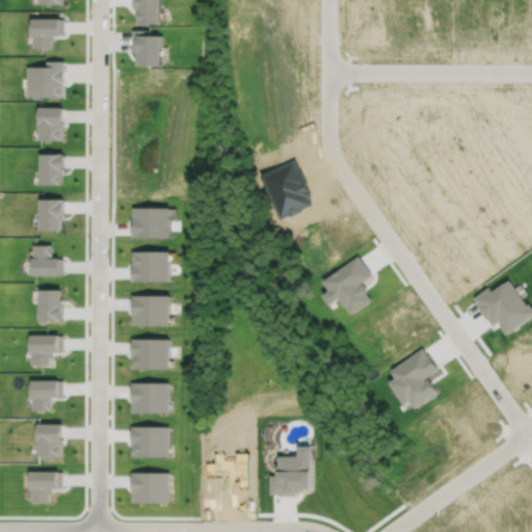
[(133,0),(133,5),(135,5),(135,22),(160,22),(160,0),(133,0)]
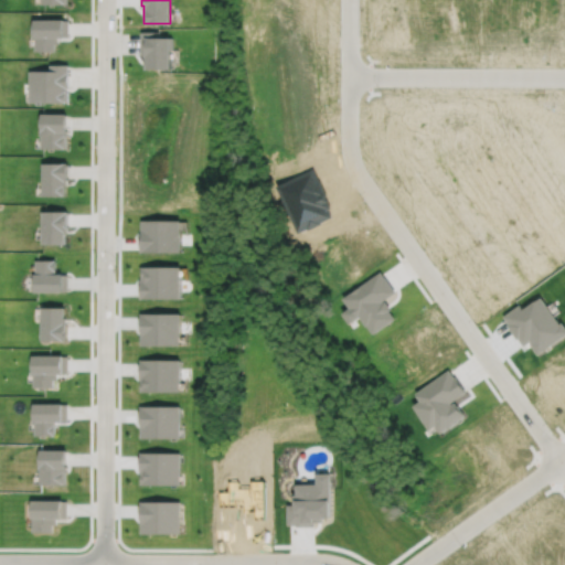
[(34,20),(34,39),(35,39),(35,52),(55,52),(55,44),(60,44),(60,39),(65,39),(65,36),(68,36),(68,20),(34,20)]
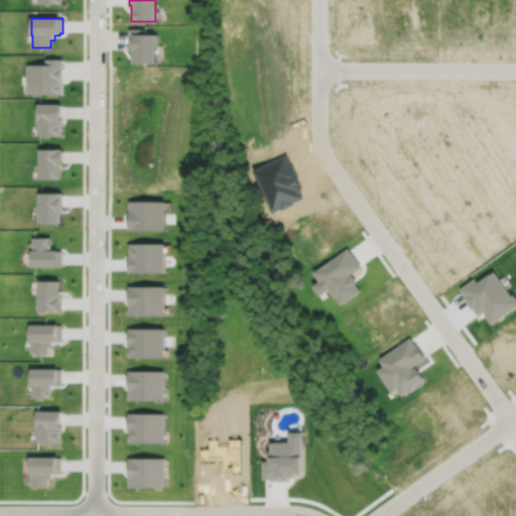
[(128,28),(128,49),(132,49),(132,61),(156,61),(156,33),(146,33),(146,27),(128,28)]
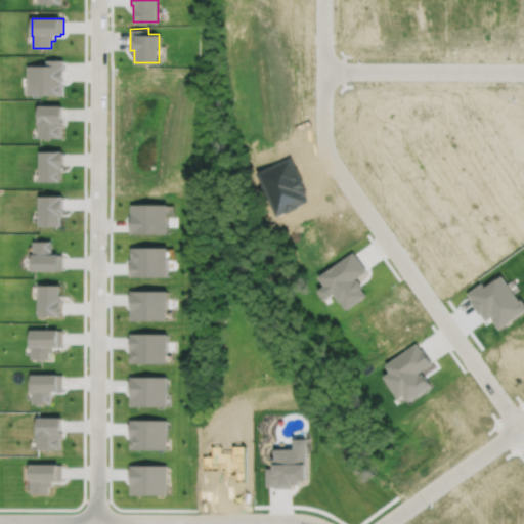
[(27,66),(27,96),(63,96),(64,60),(47,60),(47,66),(27,66)]
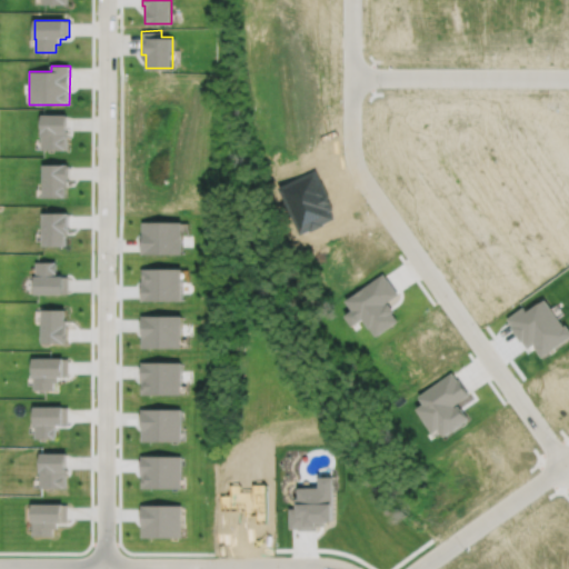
[(42,116),(42,150),(68,151),(68,138),(69,138),(69,116),(42,116)]
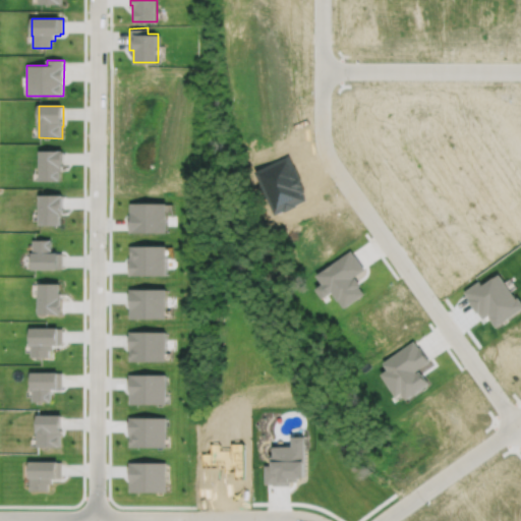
[(40,151),(40,182),(61,182),(61,173),(63,173),(63,151),(40,151)]
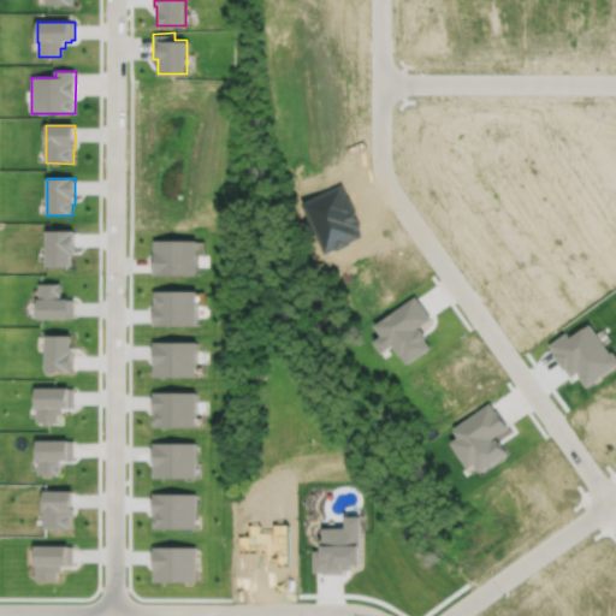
[(46,229),(46,265),(70,265),(70,254),(73,254),(73,229),(46,229)]
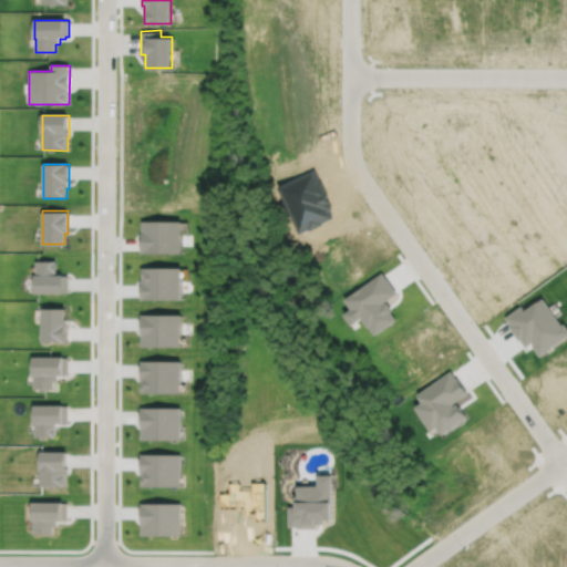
[(35,260),(35,274),(34,274),(34,291),(63,291),(68,291),(68,275),(63,275),(63,274),(55,274),(55,260),(35,260)]
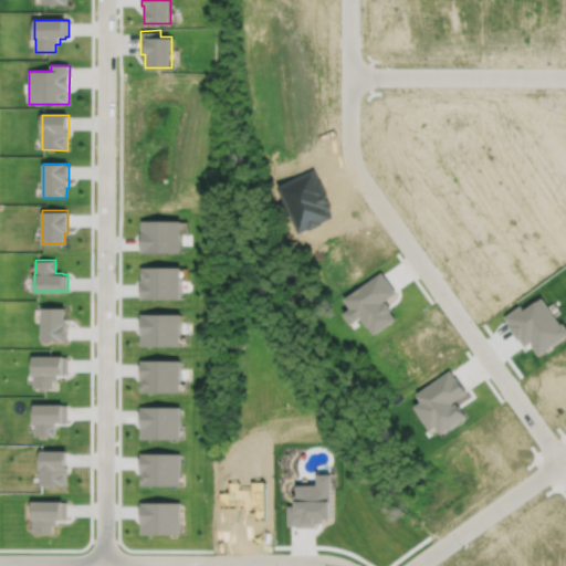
[(343,297),(350,307),(343,312),(350,323),(360,315),(367,325),(368,324),(374,333),(395,317),(389,310),(391,308),(386,301),(384,302),(383,301),(396,291),(386,276),(385,278),(380,271),(343,297)]
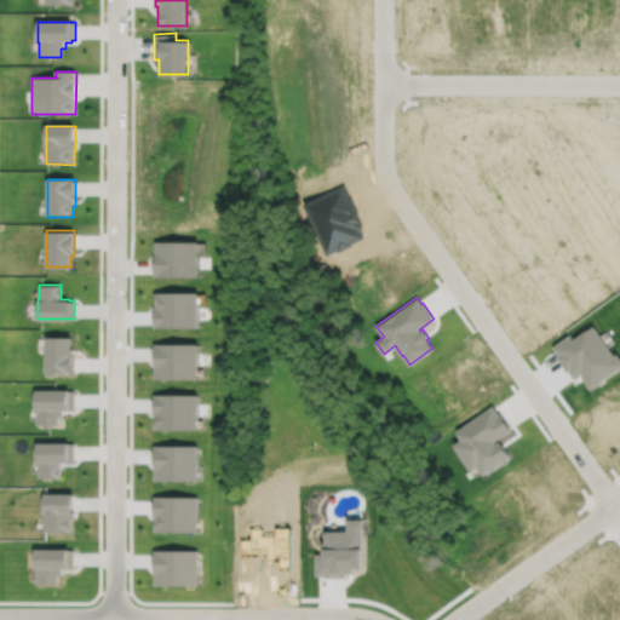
[(570,336),(555,346),(561,355),(560,356),(568,368),(569,367),(575,375),(580,372),(591,385),(619,365),(619,360),(616,355),(614,357),(592,327),(574,340),(570,336)]
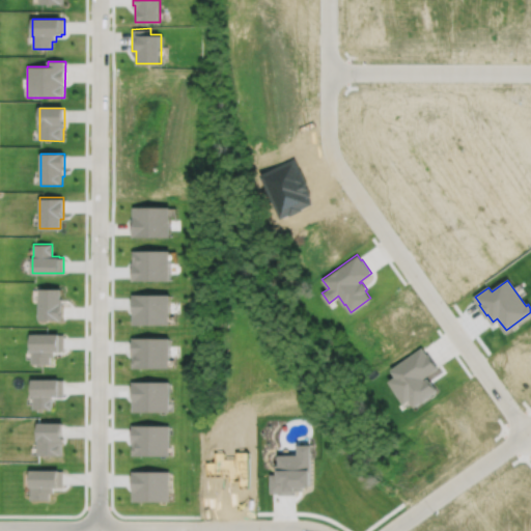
[(38,287),(38,318),(63,318),(63,298),(61,298),(61,287),(38,287)]
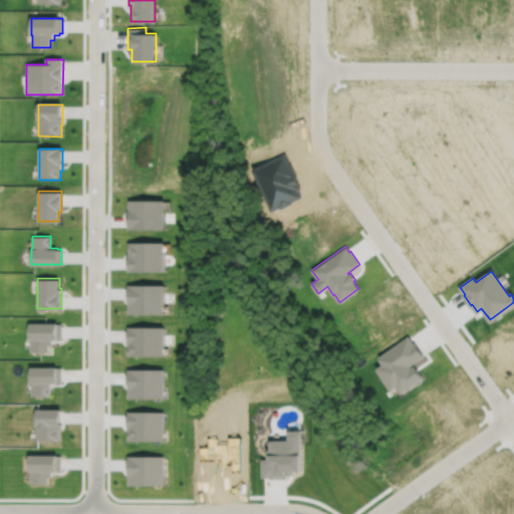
[(129,285),(129,299),(130,299),(130,312),(160,312),(160,304),(163,304),(163,285),(129,285)]
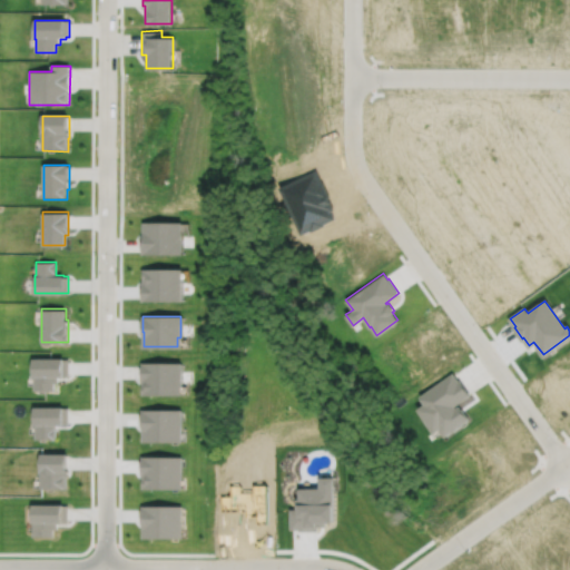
[(32,357),(32,375),(33,375),(33,390),(53,390),(53,382),(58,382),(58,376),(64,376),(64,375),(68,375),(68,359),(64,359),(64,357),(32,357)]
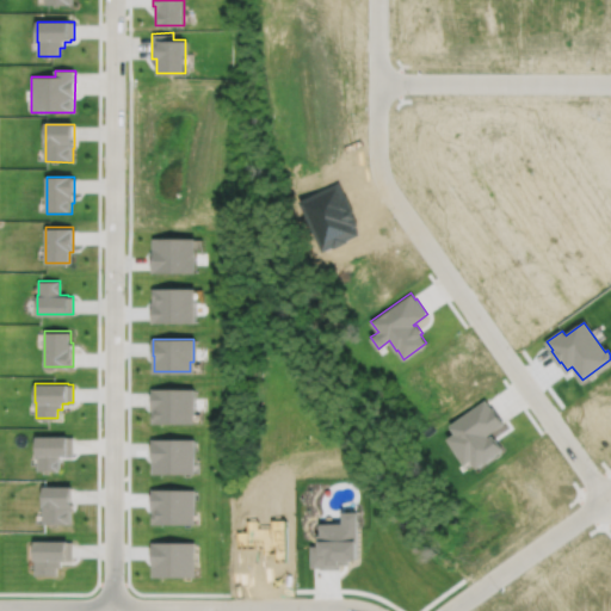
[(153,388),(152,406),(154,406),(154,421),(190,421),(190,412),(193,412),(193,389),(153,388)]
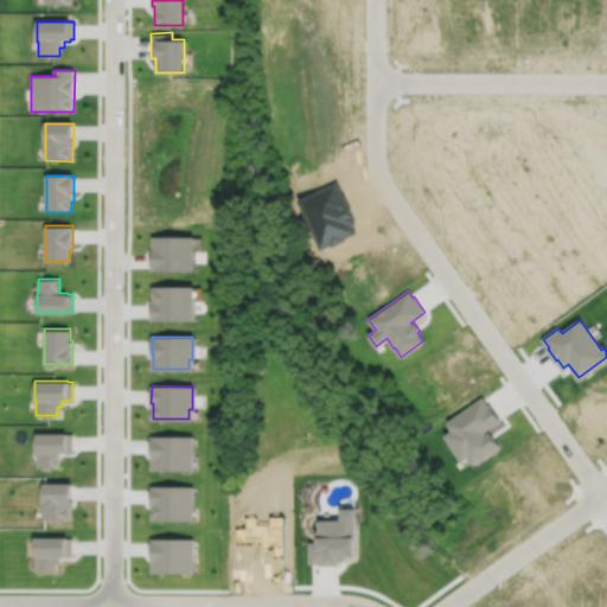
[(445,434),(453,446),(451,448),(460,460),(467,455),(473,464),(480,459),(481,459),(492,452),(491,451),(499,446),(489,430),(485,433),(484,432),(499,420),(489,403),(487,404),(481,396),(446,421),(452,429),(445,434)]
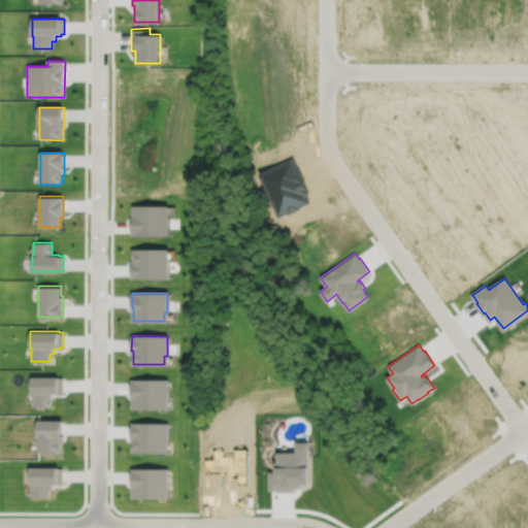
[(31,376),(32,393),(33,405),(52,405),(52,393),(62,393),(62,376),(58,376),(31,376)]
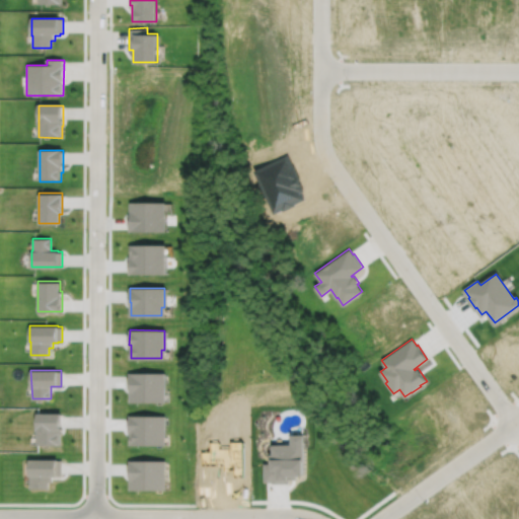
[(129,373),(129,388),(131,388),(131,400),(155,400),(155,403),(161,403),(161,393),(164,393),(164,373),(129,373)]
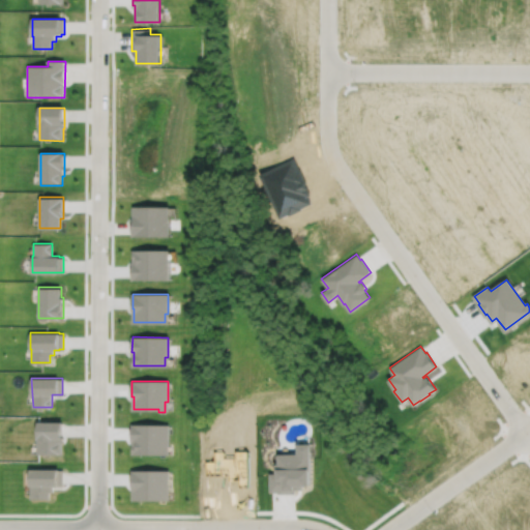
[(37,421),(37,453),(61,453),(61,442),(63,442),(63,421),(37,421)]
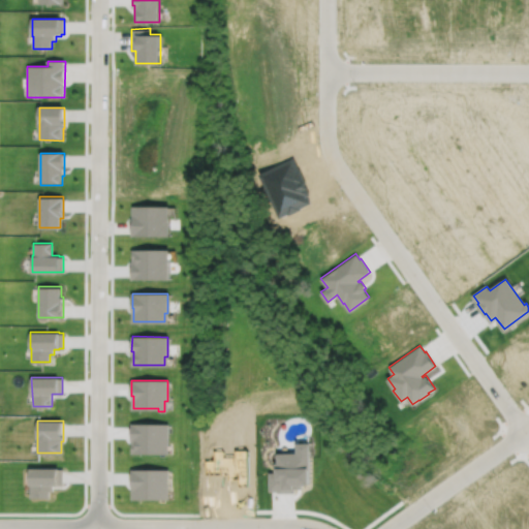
[(30,467),(30,484),(31,484),(31,497),(50,497),(50,490),(54,490),(54,485),(59,485),(59,484),(62,484),(62,468),(59,468),(59,467),(30,467)]
